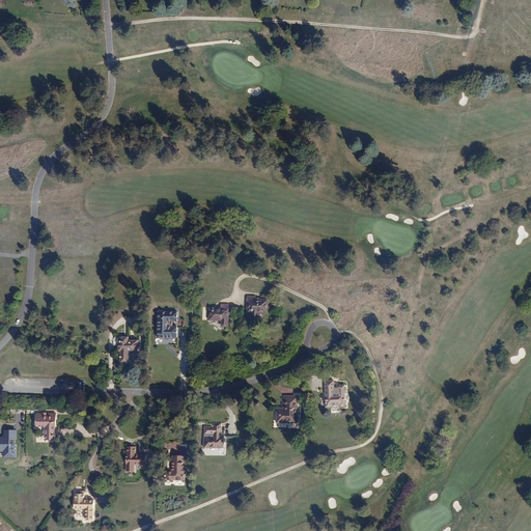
[(268,313),(268,299),(256,299),(256,297),(248,297),(248,299),(248,302),(249,303),(249,312),(252,313),(252,317),(261,317),(261,314),(263,314),(263,312),(268,313)]
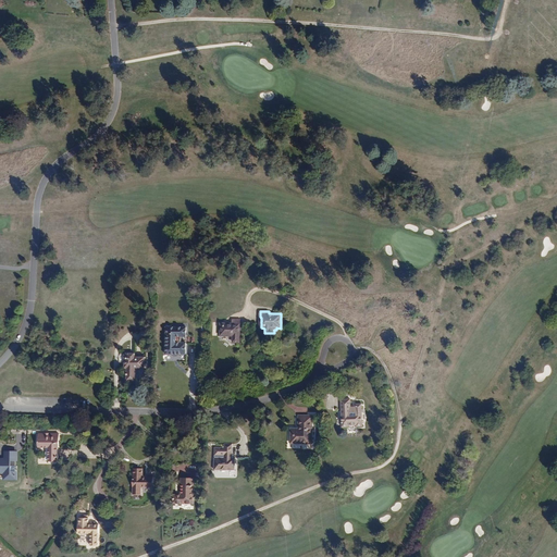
[(242,343),(242,320),(233,319),(232,324),(229,324),(229,323),(220,323),(220,336),(233,336),(233,343),(242,343)]
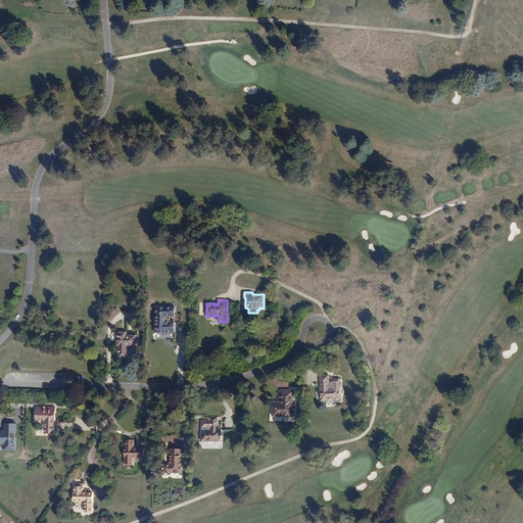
[(174,317),(174,307),(154,307),(154,333),(176,334),(176,322),(165,322),(165,317),(174,317)]
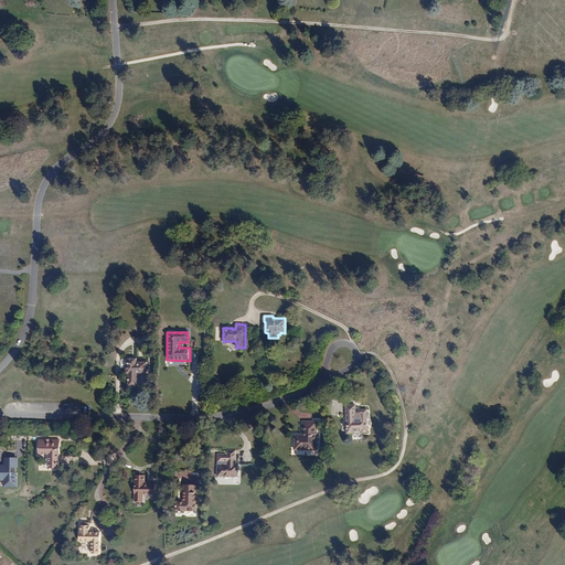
[(147,374),(147,362),(137,362),(137,359),(126,359),(126,374),(129,374),(129,386),(138,386),(139,374),(147,374)]
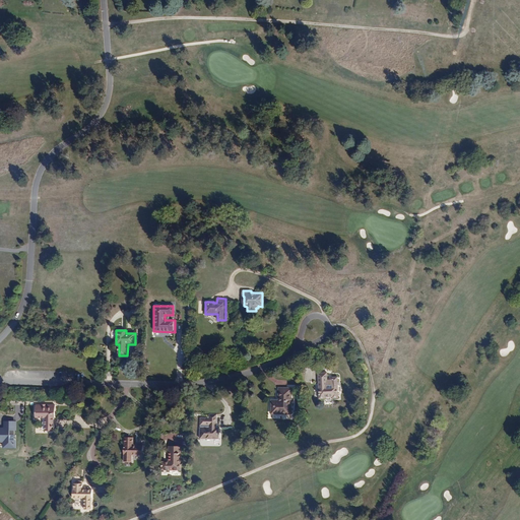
[(338,398),(337,377),(331,377),(331,380),(328,380),(327,373),(318,373),(319,399),(326,399),(325,397),(332,397),(332,398),(338,398)]
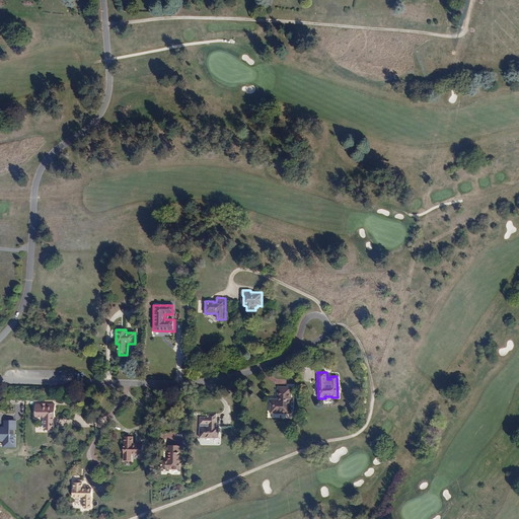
[(291,414),(292,387),(278,386),(278,399),(271,399),(271,414),(291,414)]
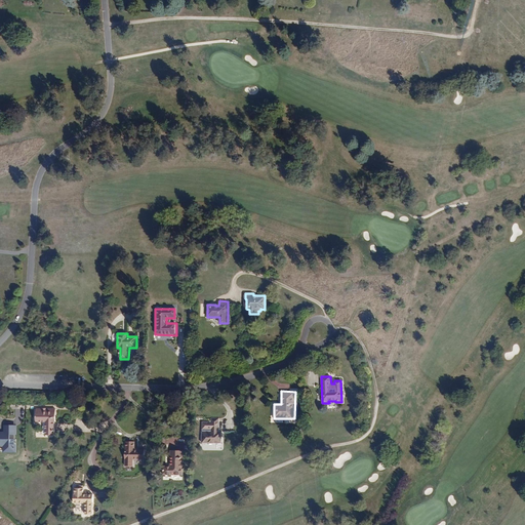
[(55,422),(55,408),(36,408),(36,421),(45,422),(45,435),(53,435),(53,422),(55,422)]
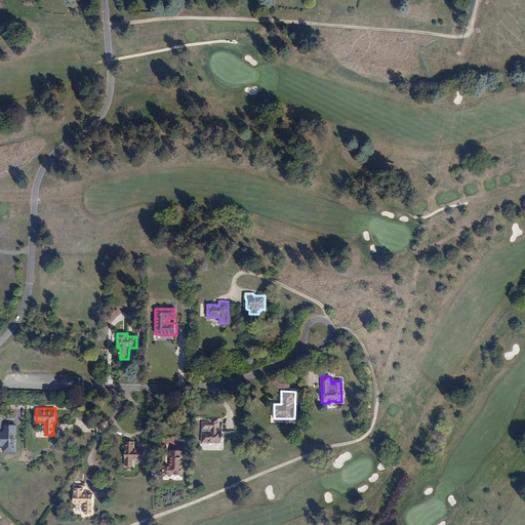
[(221,443),(221,432),(219,432),(219,418),(212,418),(211,432),(203,431),(203,443),(221,443)]
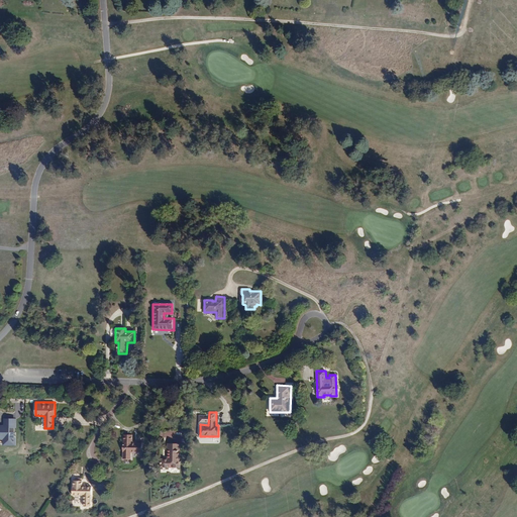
[(16,427),(16,419),(4,418),(4,425),(0,425),(0,439),(3,440),(2,445),(16,445),(16,432),(14,432),(14,427),(16,427)]
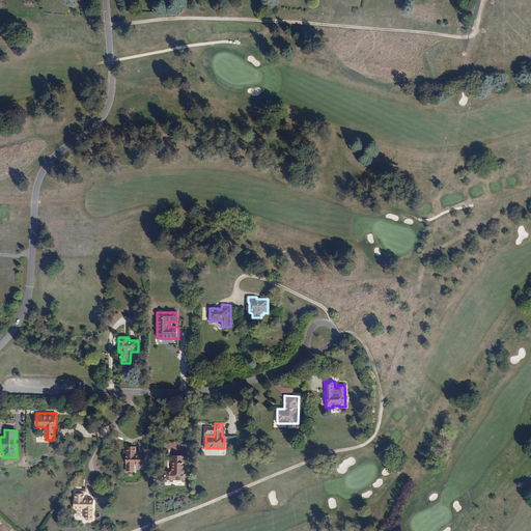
[(146,466),(146,454),(137,454),(137,447),(128,447),(127,471),(136,471),(136,465),(146,466)]
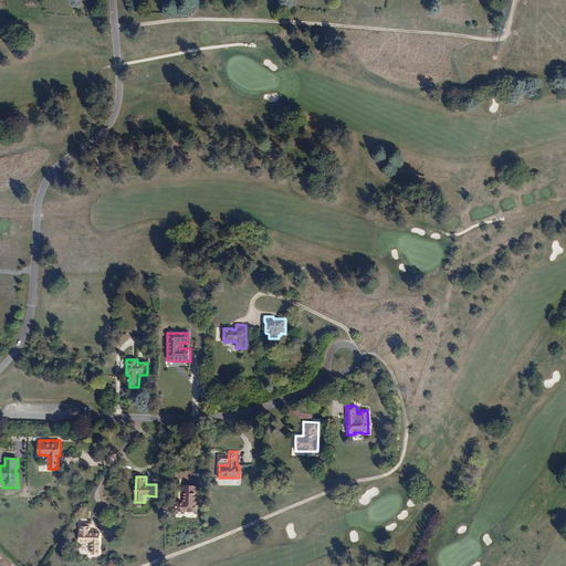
[(197,512),(198,485),(184,485),(184,502),(177,502),(177,512),(197,512)]
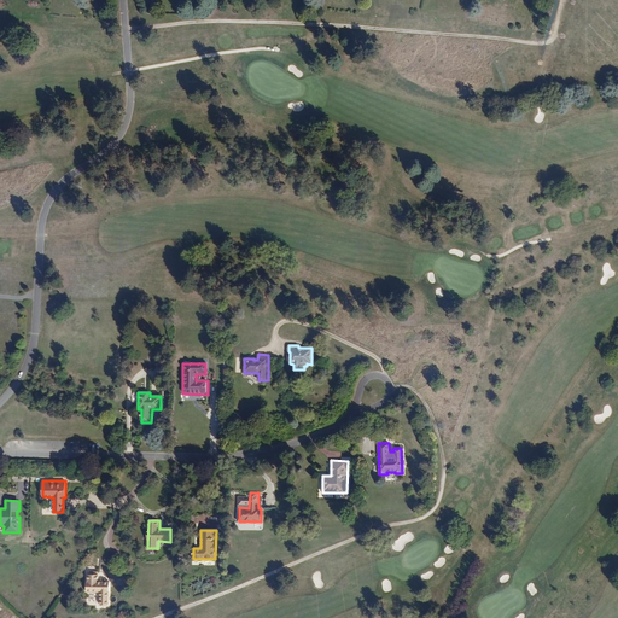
[(106,564),(108,555),(95,555),(95,570),(97,569),(106,564)]
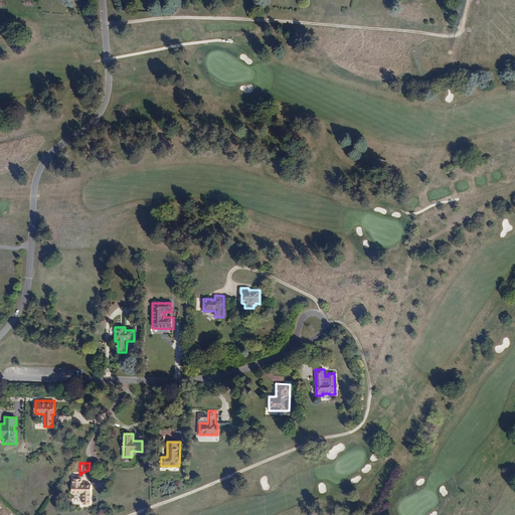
[(91,493),(91,485),(82,485),(82,475),(89,474),(89,470),(80,474),(79,479),(73,479),(73,485),(72,485),(72,493),(84,493),(83,504),(91,504),(91,493)]
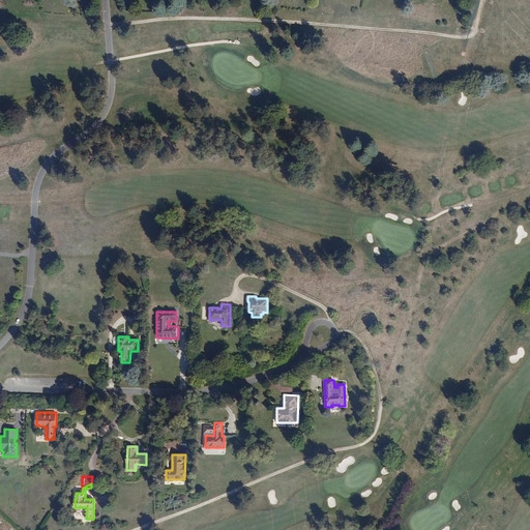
All buildings are outlined.
